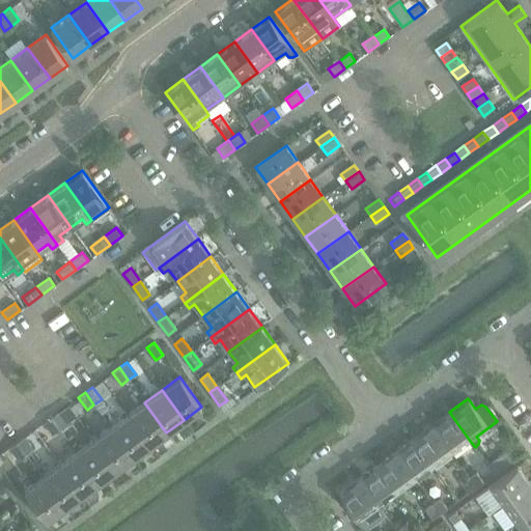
[(102,399),(93,404),(102,415),(109,410),(102,399)]
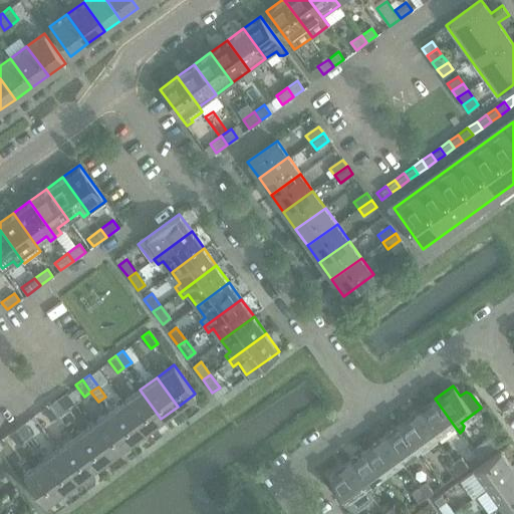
[(145,431),(161,419),(140,390),(123,402),(145,431)]
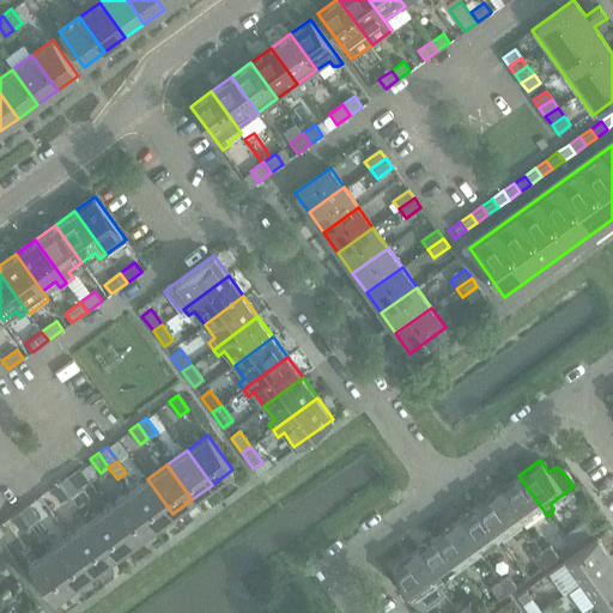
[(77,490),(67,475),(59,481),(68,496),(77,490)]
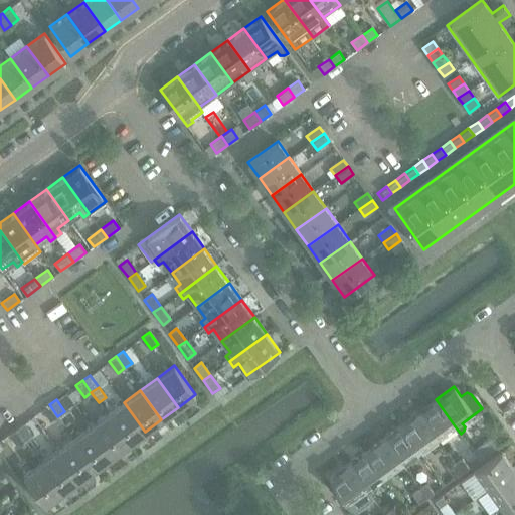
[(456,427),(436,399),(418,412),(439,440),(456,427)]
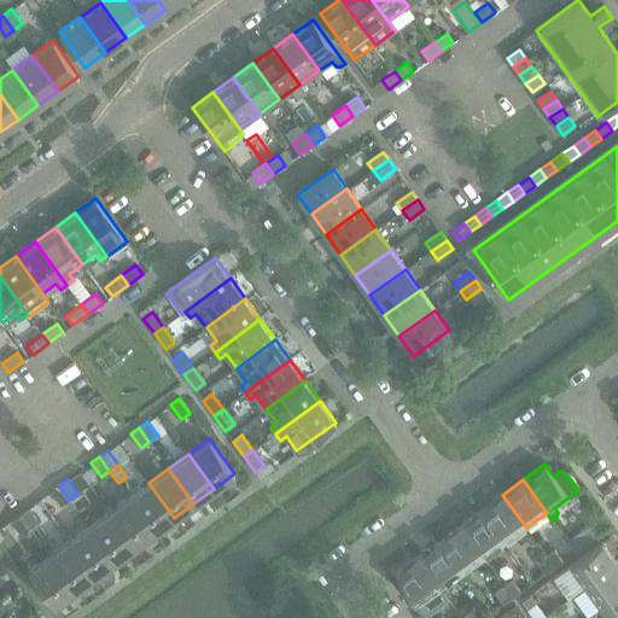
[(153,532),(174,518),(149,483),(128,497),(153,532)]
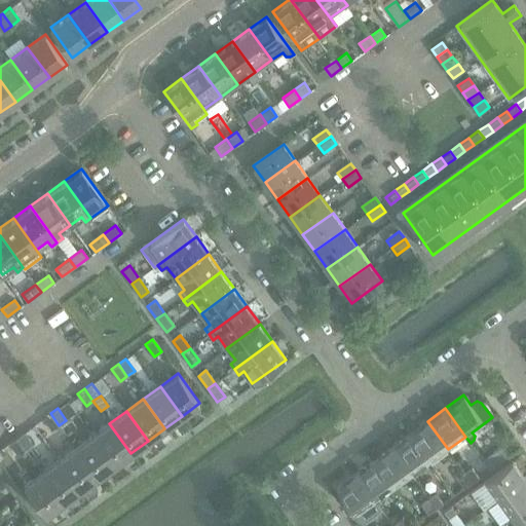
[(43,418),(51,430),(59,425),(50,413),(43,418)]
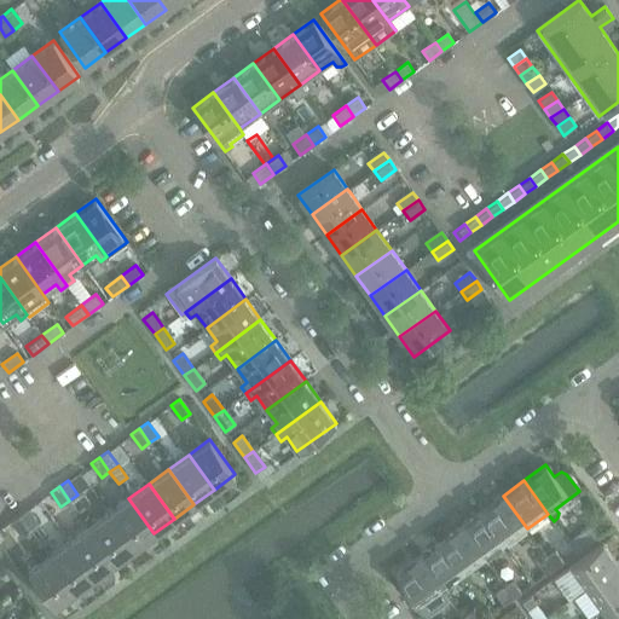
[(527,528),(503,496),(481,510),(505,544),(527,528)]
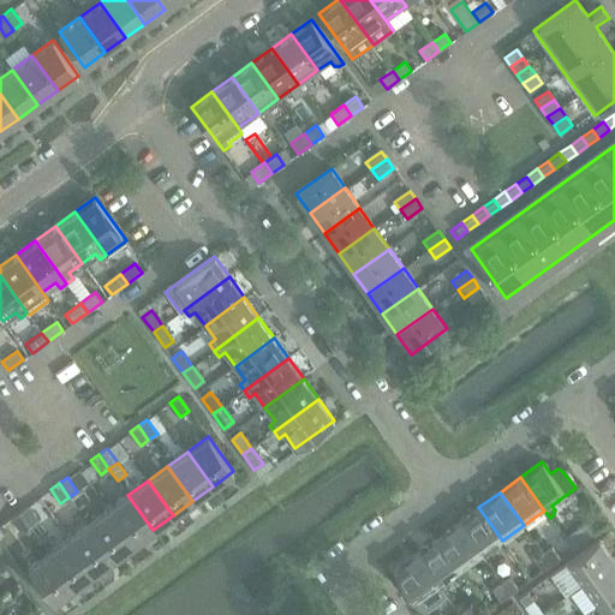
[(133,544),(153,530),(127,495),(108,509),(133,544)]
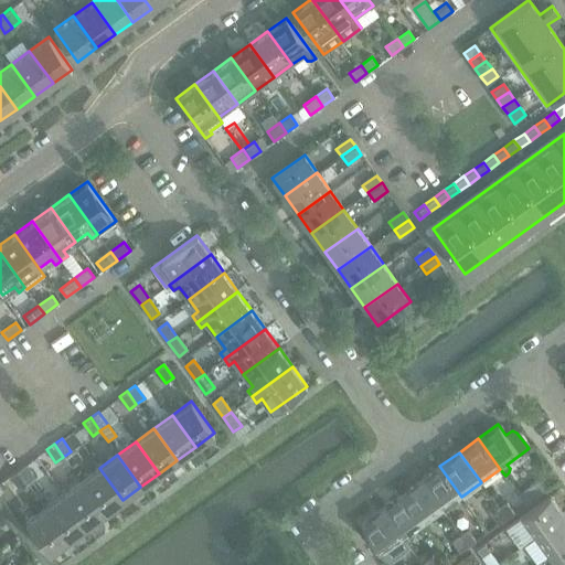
[(34,478),(25,465),(18,470),(27,483),(34,478)]
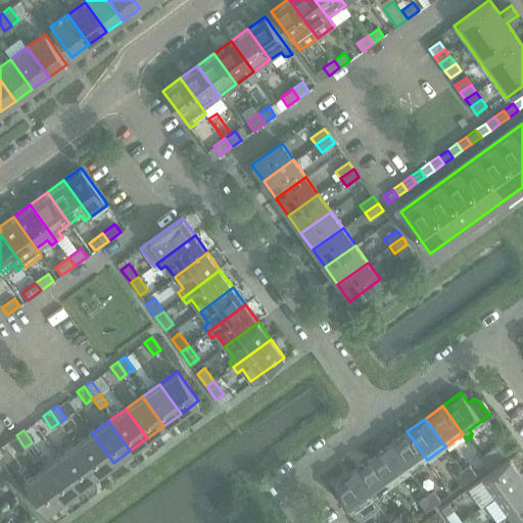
[(427,460),(407,431),(389,444),(410,473),(427,460)]
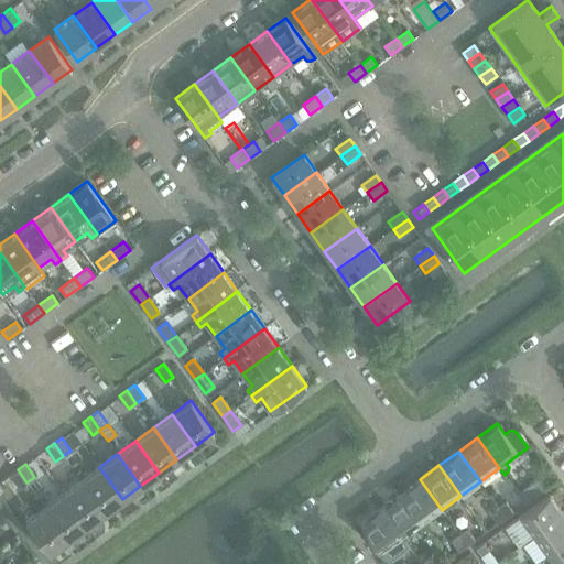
[(99,467),(80,480),(104,512),(122,499),(99,467)]
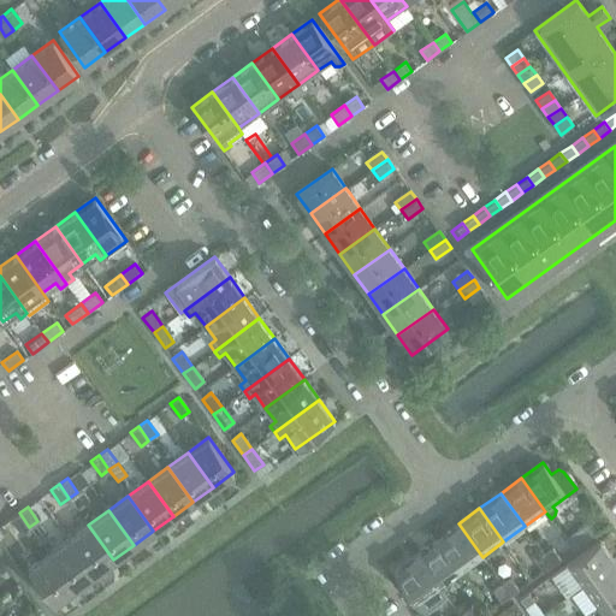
[(11,519),(22,533),(29,527),(19,513),(11,519)]
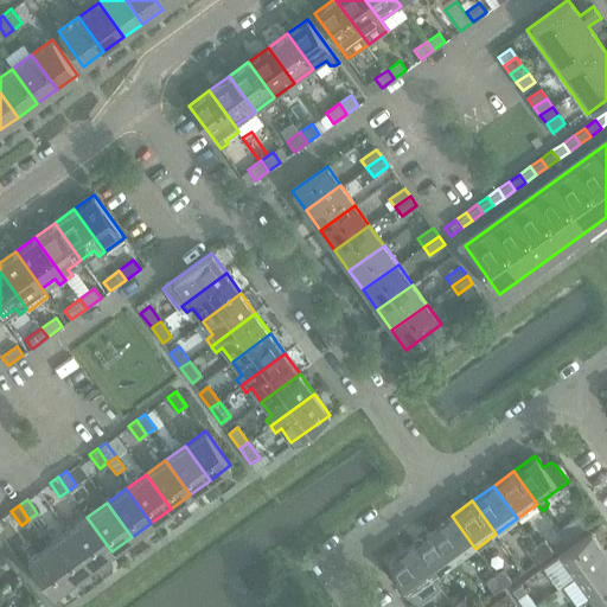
[(587,526),(577,515),(556,531),(564,542),(587,526)]
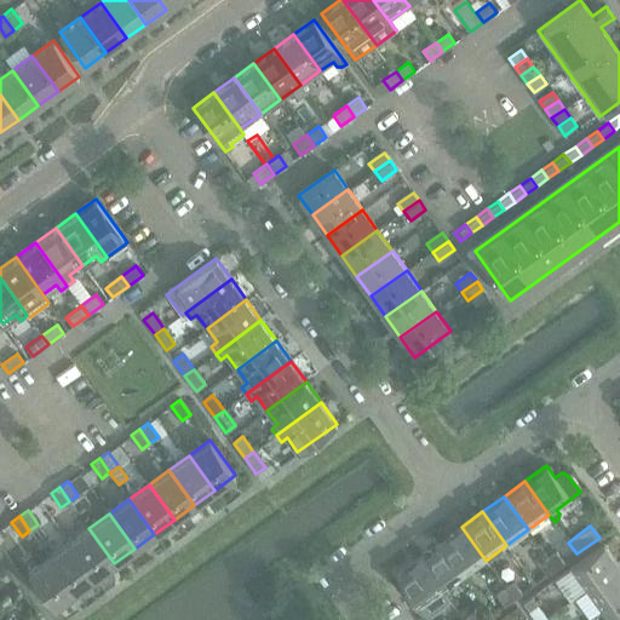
[(486,561),(461,527),(440,543),(464,575),(486,561)]
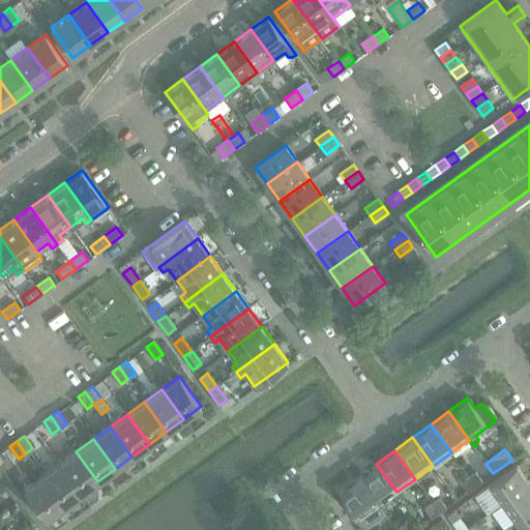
[(81,494),(97,481),(76,451),(59,464),(81,494)]
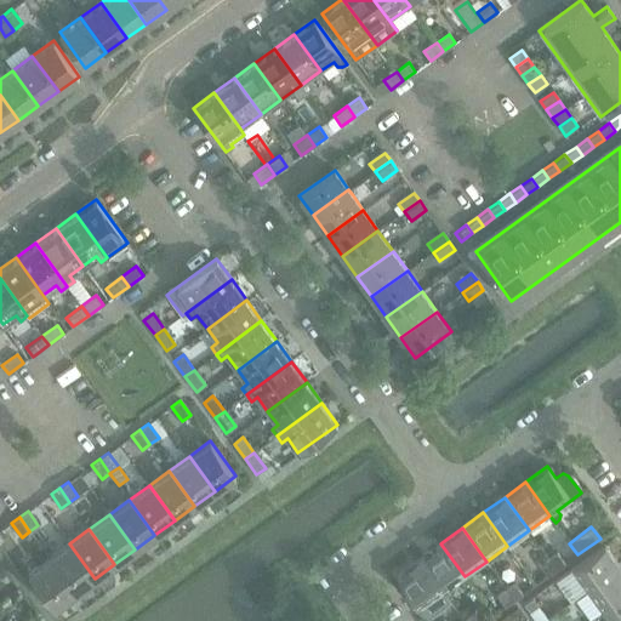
[(75,593),(95,579),(69,543),(49,558),(75,593)]
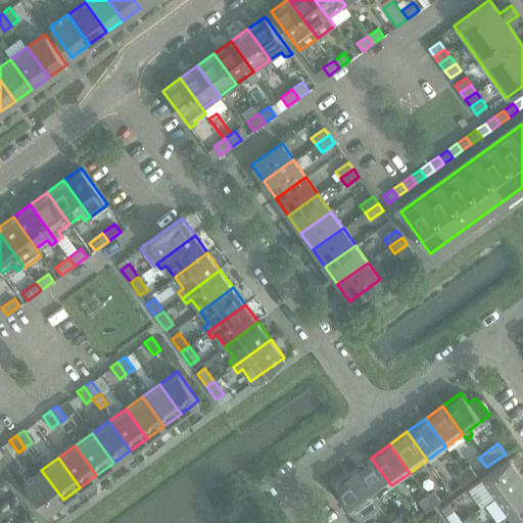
[(391,485),(371,458),(353,470),(374,498),(391,485)]
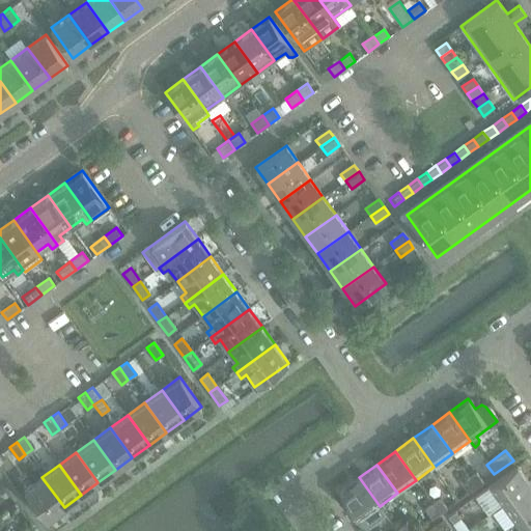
[(516,466),(488,486),(502,505),(530,484),(516,466)]
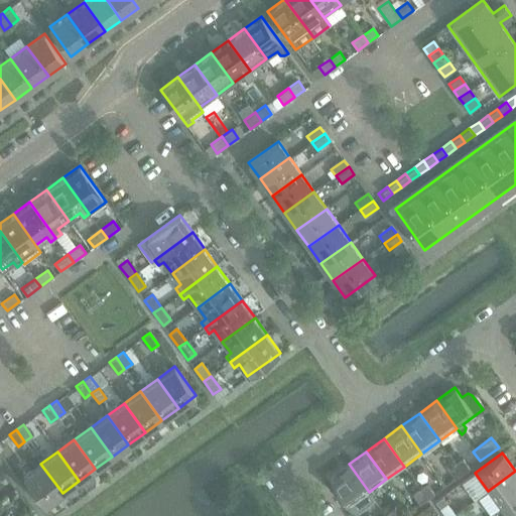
[(470,469),(463,459),(456,464),(463,474),(470,469)]
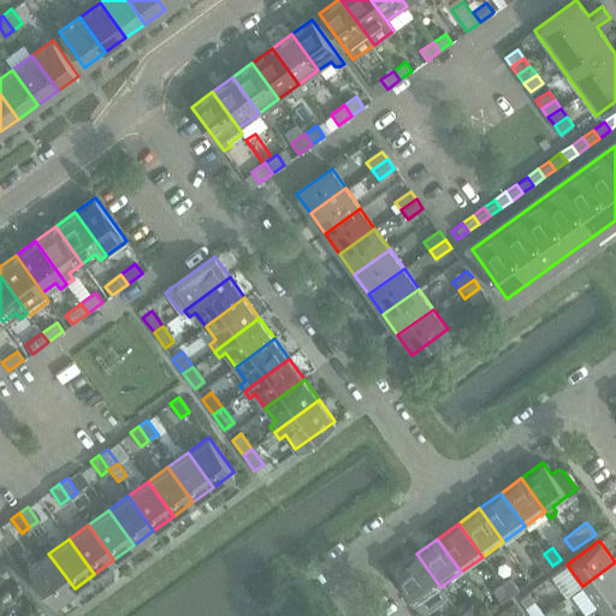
[(28,569),(54,604),(75,588),(48,554),(28,569)]
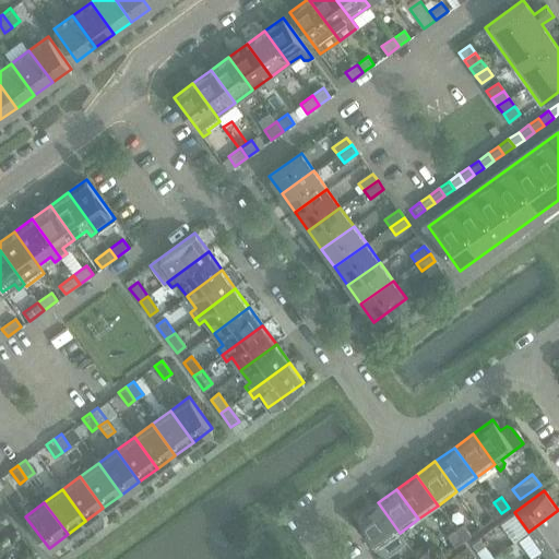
[(405,543),(399,533),(400,533),(378,502),(357,518),(385,556),(405,543)]
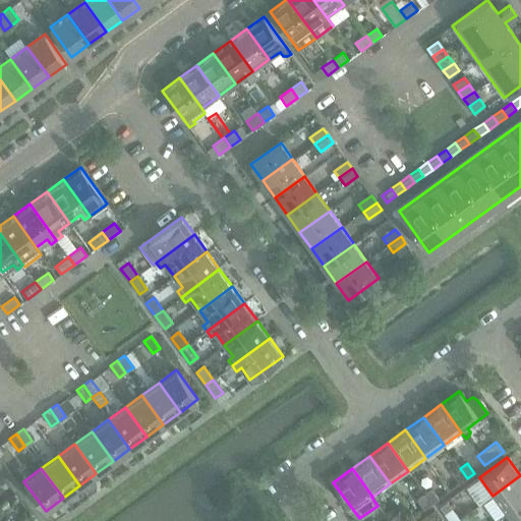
[(453,473),(460,483),(467,478),(460,468),(453,473)]
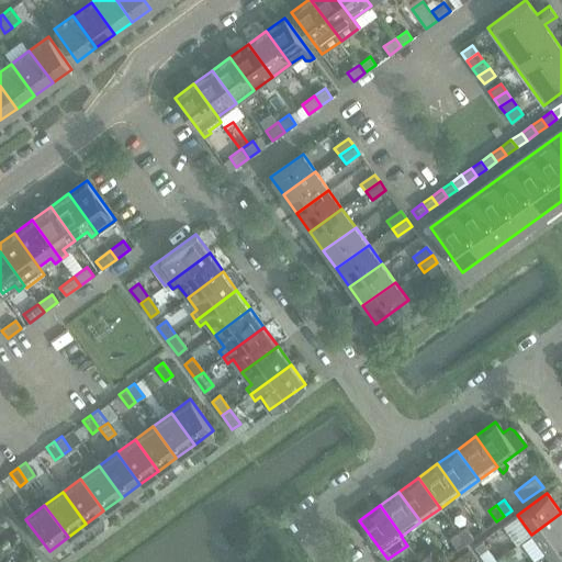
[(561,514),(561,513),(531,535),(546,553),(561,541),(561,514)]
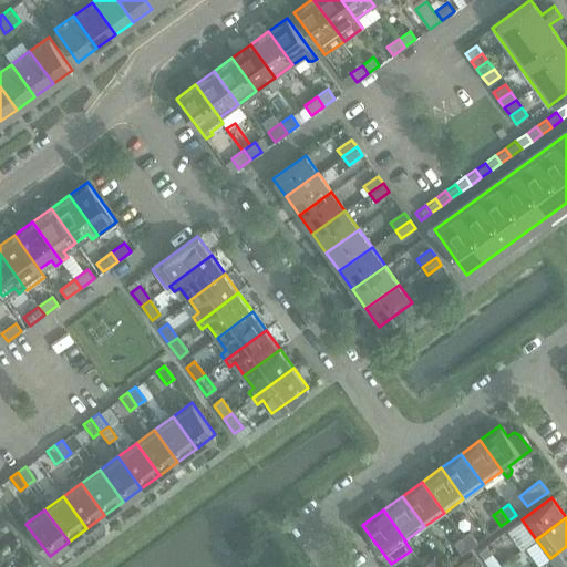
[(477,543),(470,532),(462,537),(470,548),(477,543)]
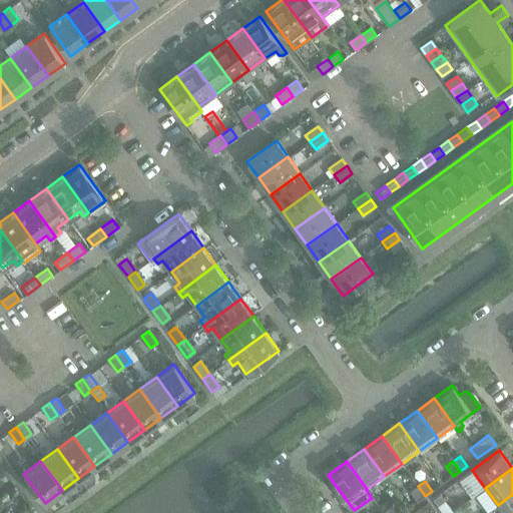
[(411,492),(418,501),(425,496),(418,486),(411,492)]
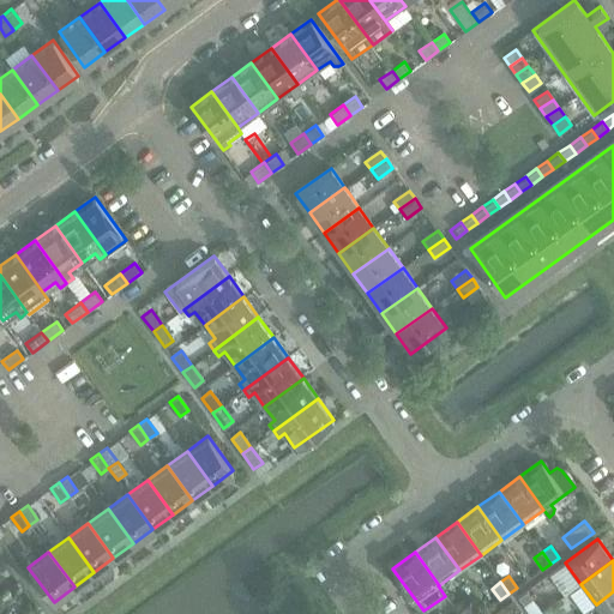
[(517,596),(524,606),(533,600),(525,590),(517,596)]
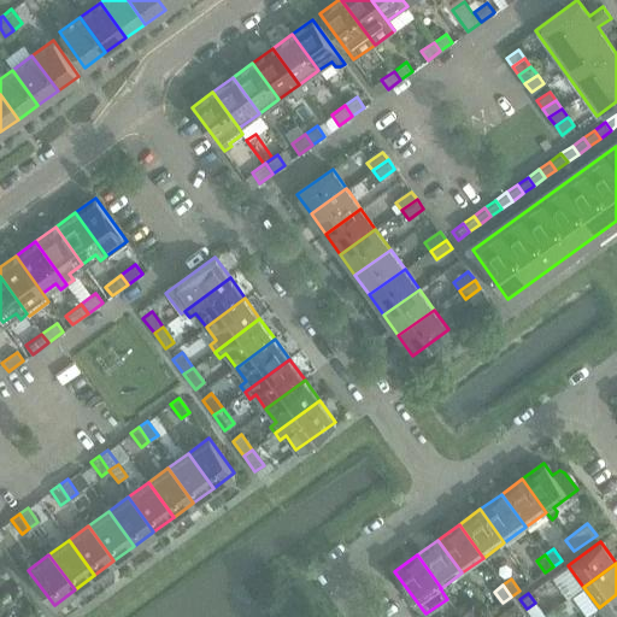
[(616,616),(616,594),(599,607),(604,616),(616,616)]
